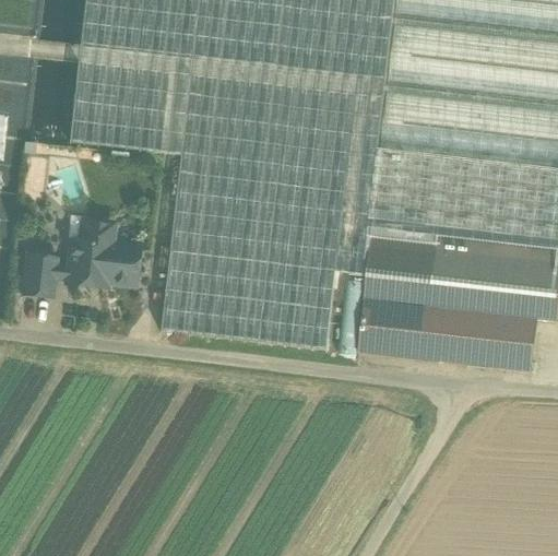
[(85,0),(69,142),(180,155),(161,331),(329,350),(344,213),(375,216),(374,215),(380,157),(396,14),(399,0),(85,0)]
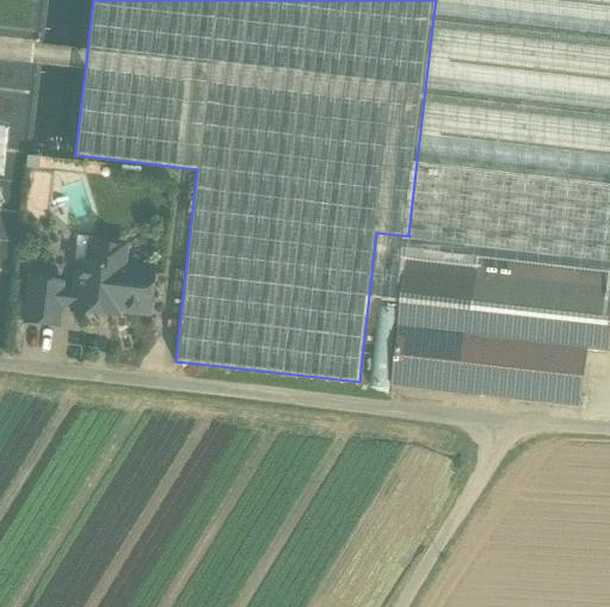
[(436,0),(433,16),(609,35),(609,44),(432,25),(425,88),(609,110),(609,119),(424,98),(417,162),(609,184),(609,0),(436,0)]
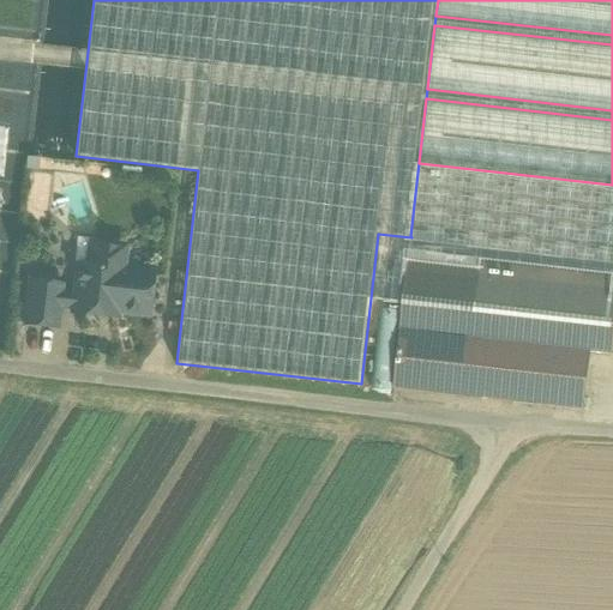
[(18,212),(41,216),(48,170),(25,168),(18,212)]
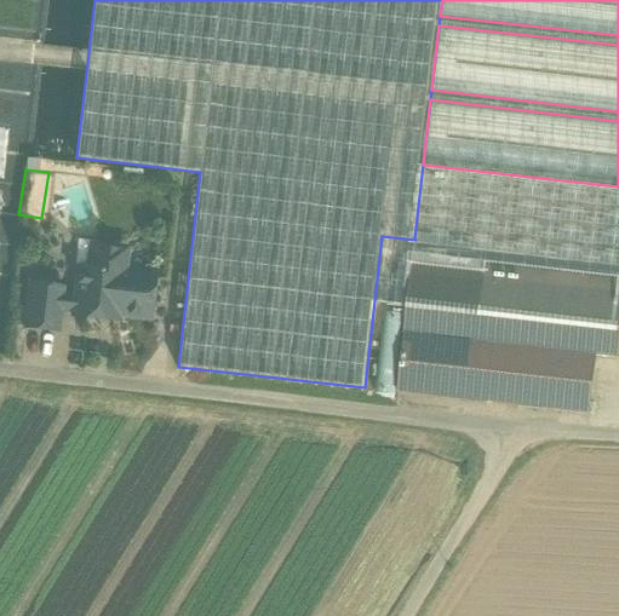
[(611,195),(422,174),(414,239),(416,240),(599,260),(603,260),(611,195)]
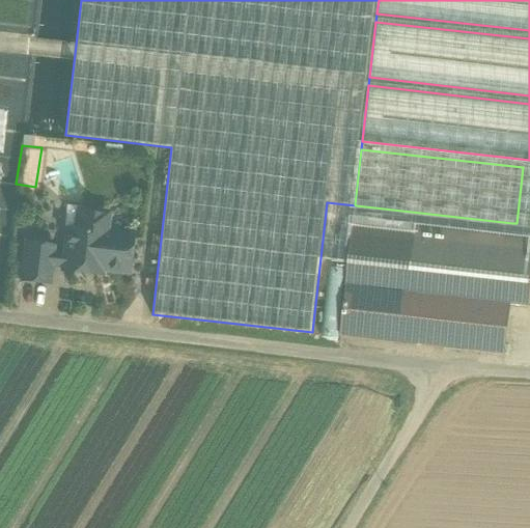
[(529,168),(523,167),(517,223),(525,224),(524,228),(529,229),(529,168)]
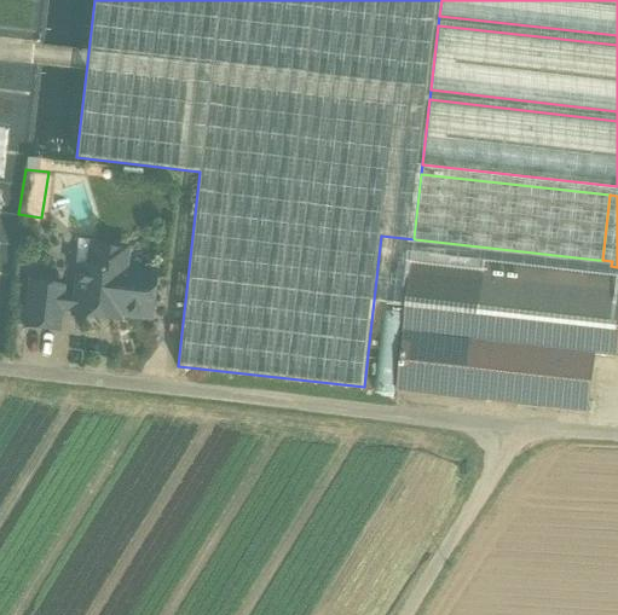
[(598,260),(415,239),(405,331),(477,340),(486,261),(596,274),(598,260)]
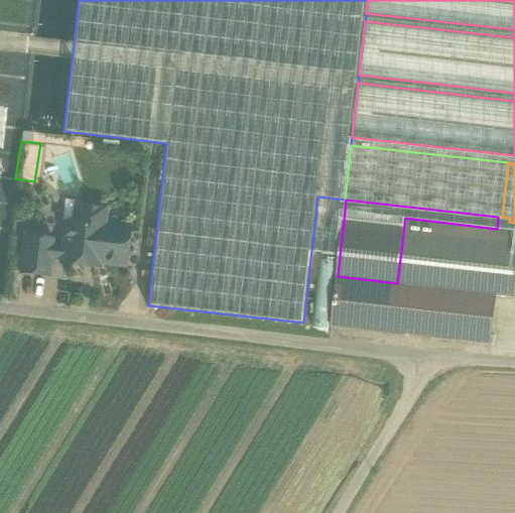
[(91,207),(77,205),(75,223),(66,222),(61,262),(81,264),(86,260),(125,264),(129,229),(104,227),(101,223),(101,220),(104,218),(105,211),(101,206),(94,205),(91,207)]
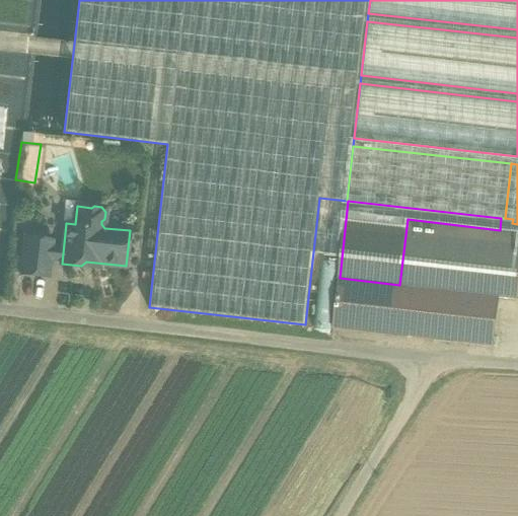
[(344,210),(328,208),(315,324),(330,326),(344,210)]
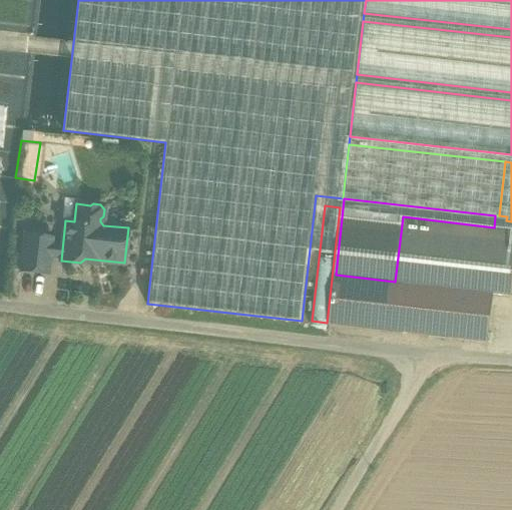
[(511,229),(494,227),(403,216),(395,282),(493,293),(509,295),(511,273),(511,229)]
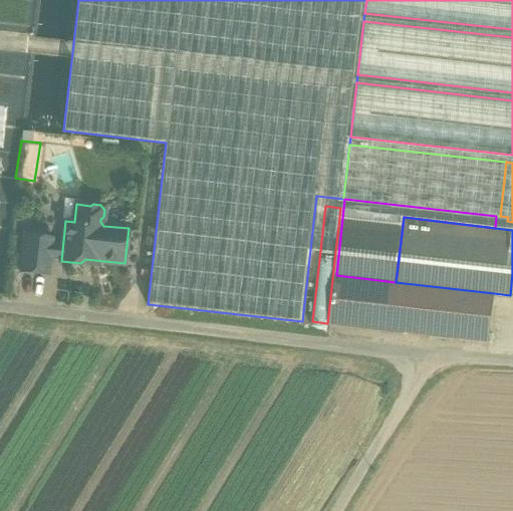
[(51,238),(26,235),(22,270),(47,273),(51,238)]
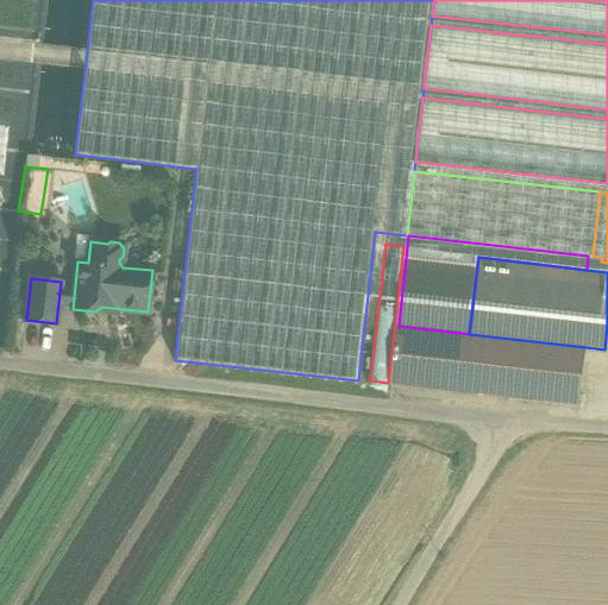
[(469,334),(399,326),(392,383),(580,404),(585,347),(469,334)]
